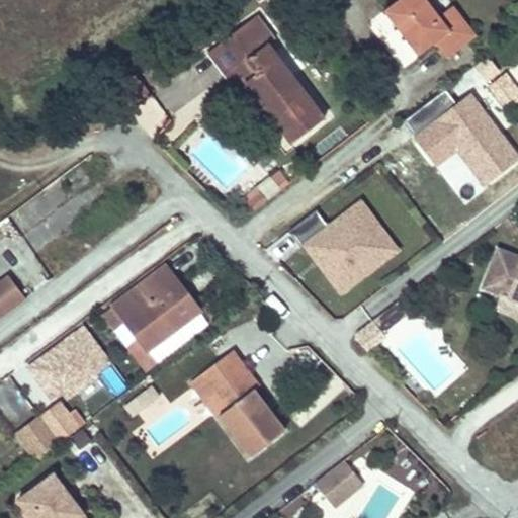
[(447,59),(477,38),(454,6),(442,15),(430,0),(401,0),(387,10),(420,56),(437,44),(447,59)]
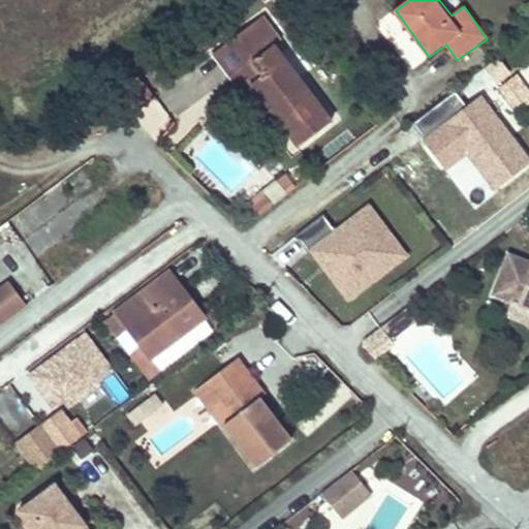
[(252,22),(204,60),(221,83),(241,67),(253,84),(243,92),(289,153),(324,126),(267,51),(272,47),(252,22)]
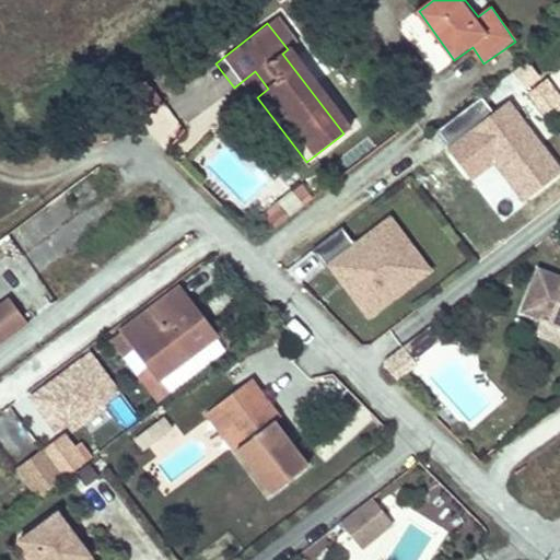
[(540,74),(528,60),(514,71),(525,86),(540,74)]
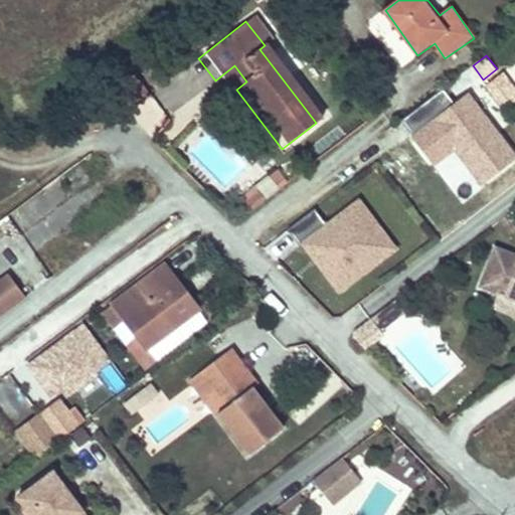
[(234,65),(215,80),(227,96),(236,90),(246,81),(234,65)]
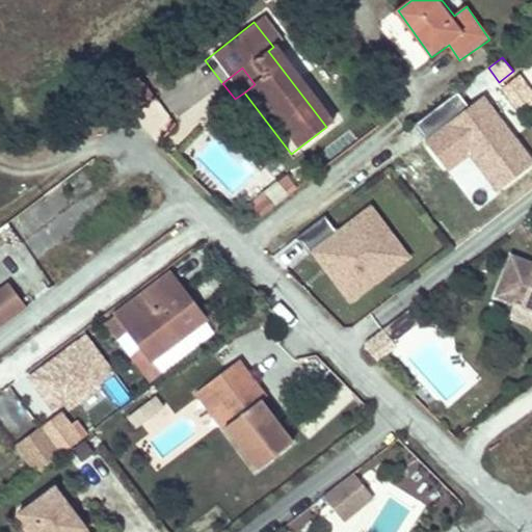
[(531,105),(512,80),(498,91),(516,115),(531,105)]
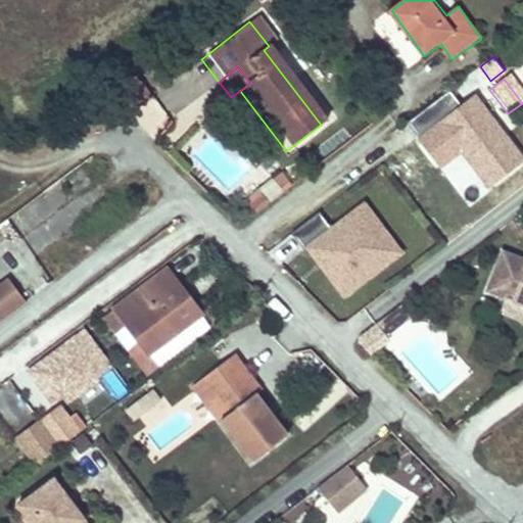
[(408,124),(419,135),(439,170),(463,157),(490,188),(522,162),(522,153),(476,93),(460,104),(448,92),(408,124)]
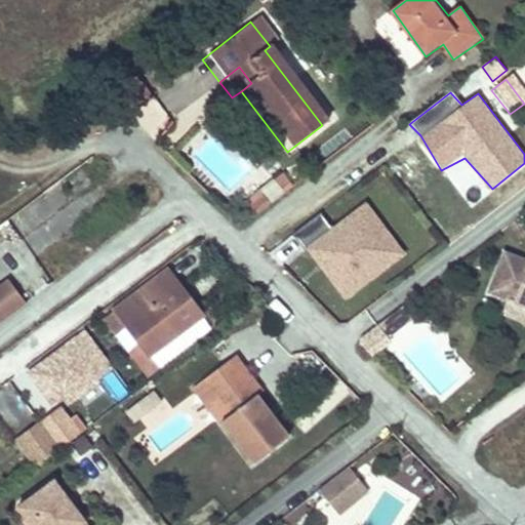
[(258,208),(292,184),(283,171),(250,196),(258,208)]
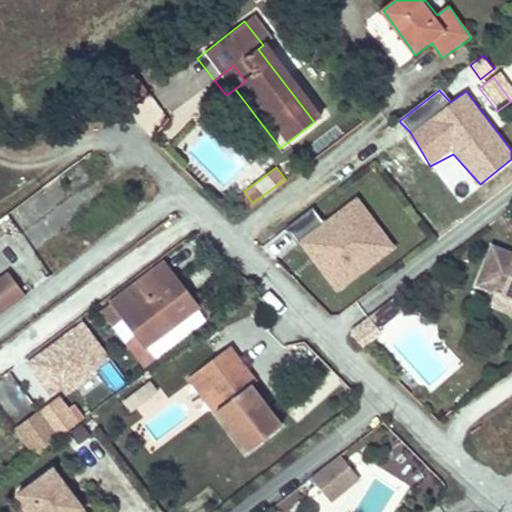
[(357,197),(299,240),(336,295),(399,249),(357,197)]
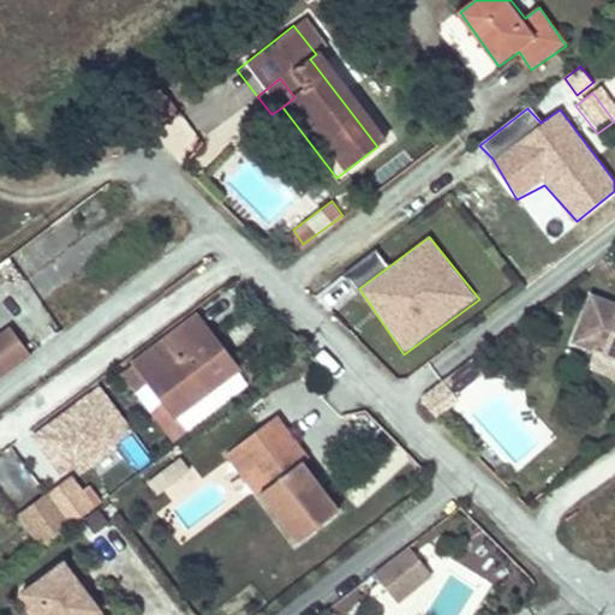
[(614,312),(585,300),(568,346),(614,364),(614,312)]
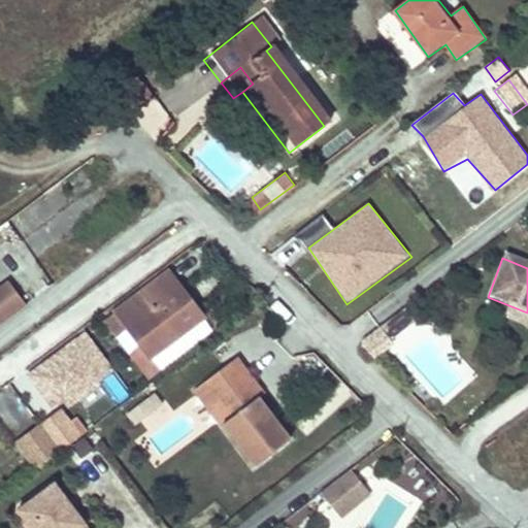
[(129,332),(186,291),(172,271),(114,312),(129,332)]
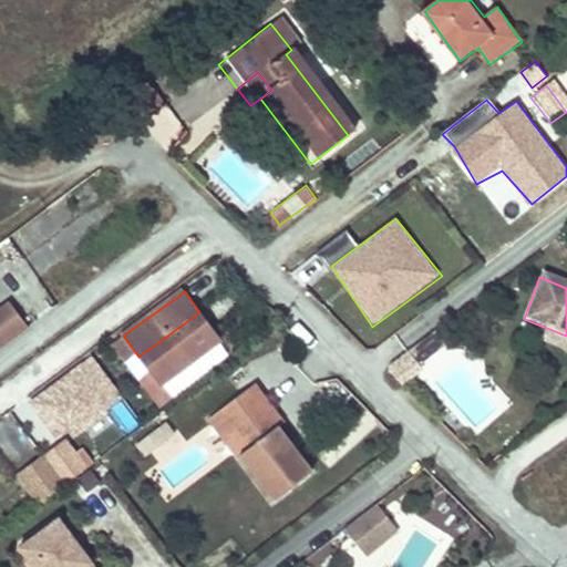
[(0,346),(28,325),(11,300),(0,308),(0,346)]
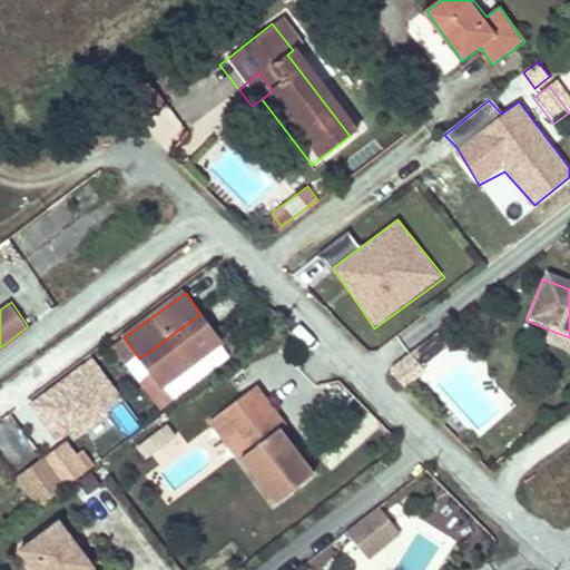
[(161,389),(222,343),(200,314),(139,359),(161,389)]
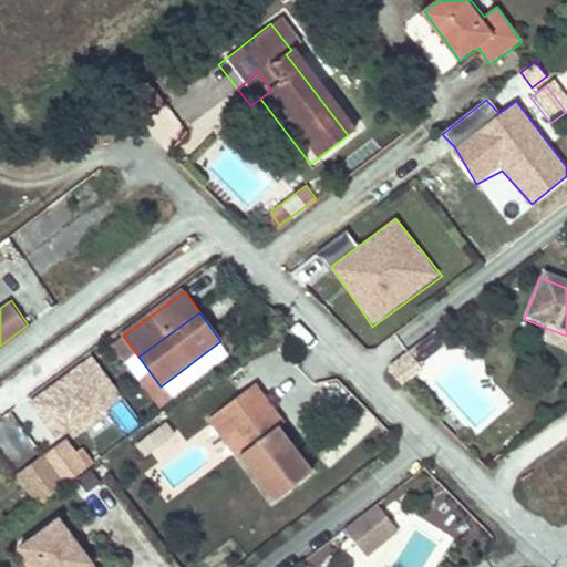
[(566,336),(556,349),(566,358),(566,336)]
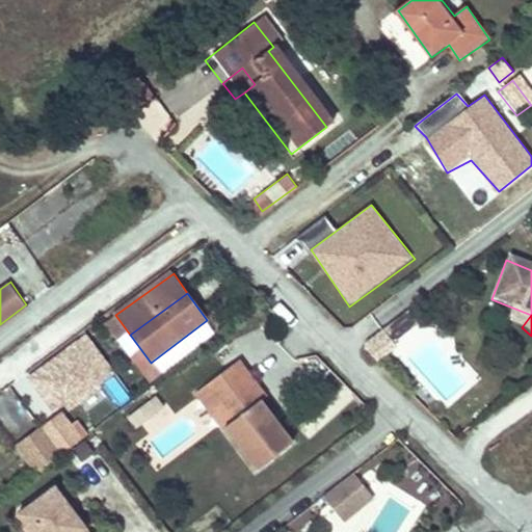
[(216,333),(207,320),(151,363),(161,375),(216,333)]
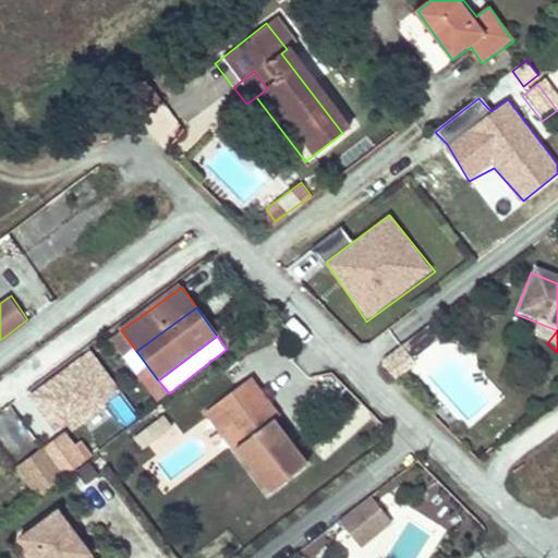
[(396,349),(378,362),(378,368),(390,380),(402,371),(405,362),(396,349)]
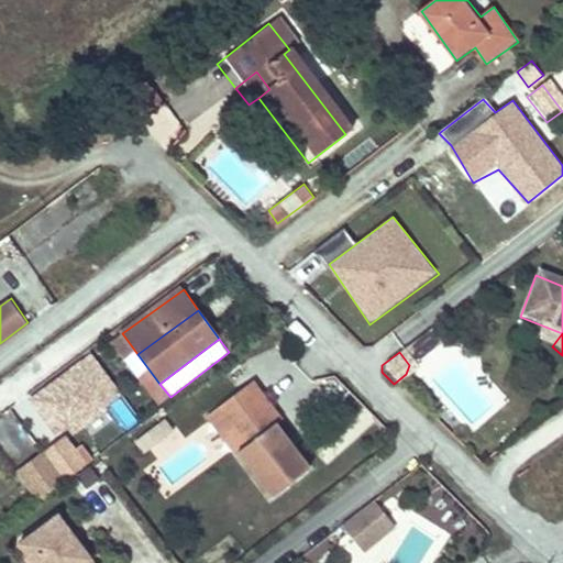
[(91,355),(32,398),(58,434),(67,429),(70,435),(125,396),(91,355)]
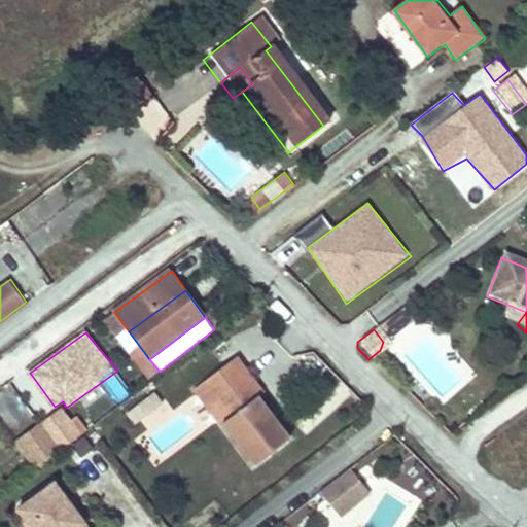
[(261,396),(233,358),(202,381),(229,416),(218,424),(252,468),(287,442),(256,400),(261,396)]
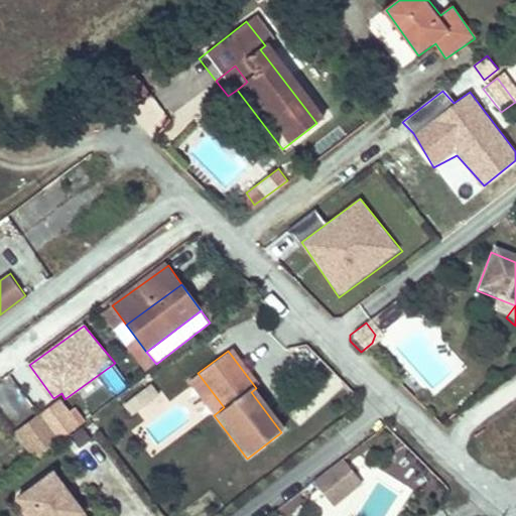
[(224,407),(198,373),(187,380),(214,415),(224,407)]
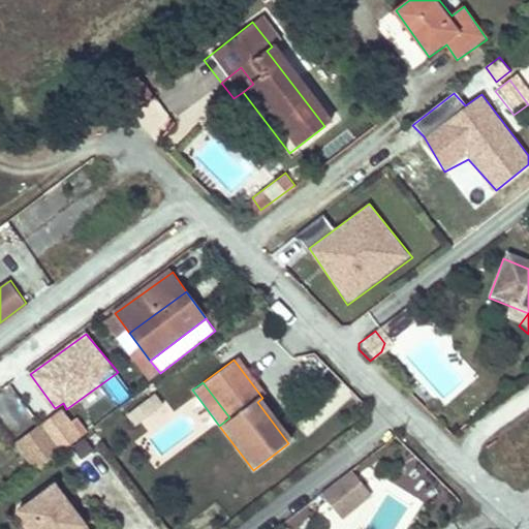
[(0,406),(16,428),(28,418),(8,391),(0,396),(0,406)]
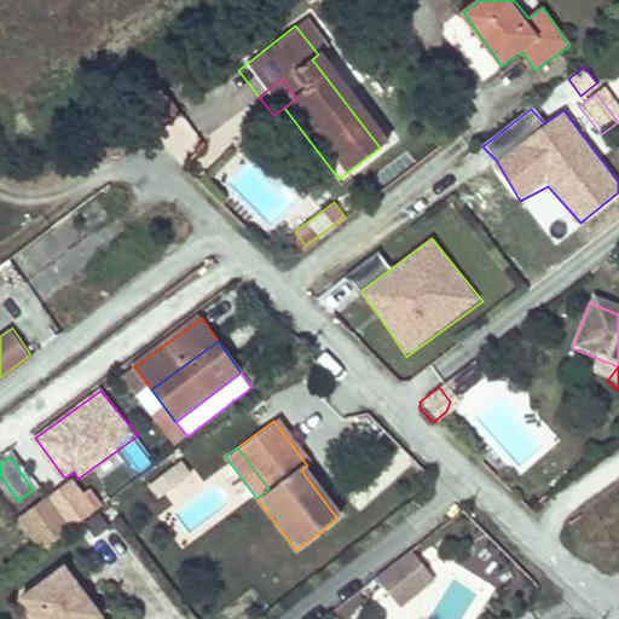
[(181,458),(146,481),(156,496),(191,472),(181,458)]
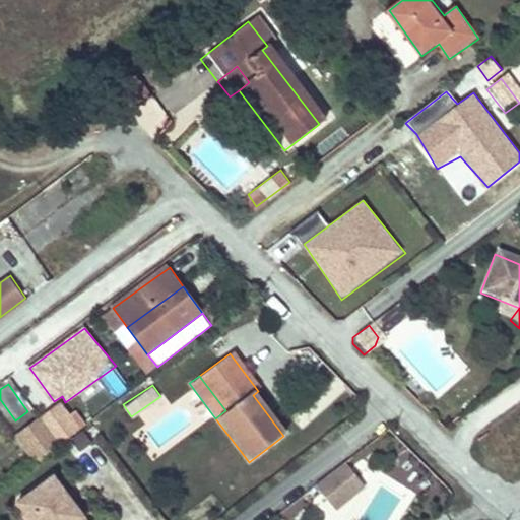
[(61,442),(41,415),(18,433),(39,459),(61,442)]
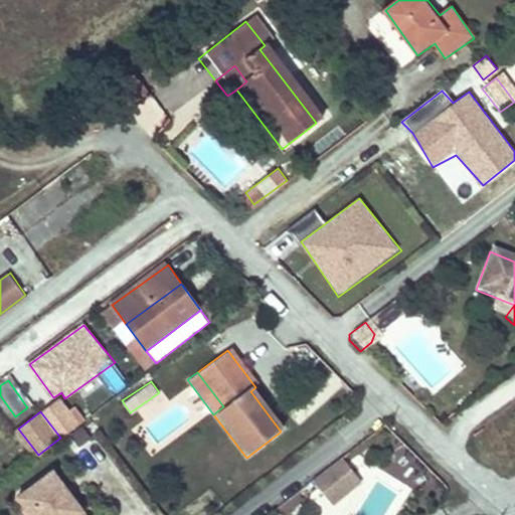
[(321,508),(350,485),(331,461),(302,484),(321,508)]
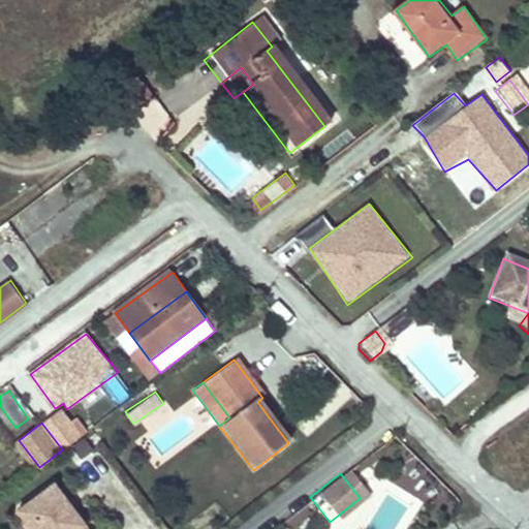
[(52,485),(14,509),(27,528),(82,528),(68,508),(64,511),(60,505),(64,502),(52,485)]
